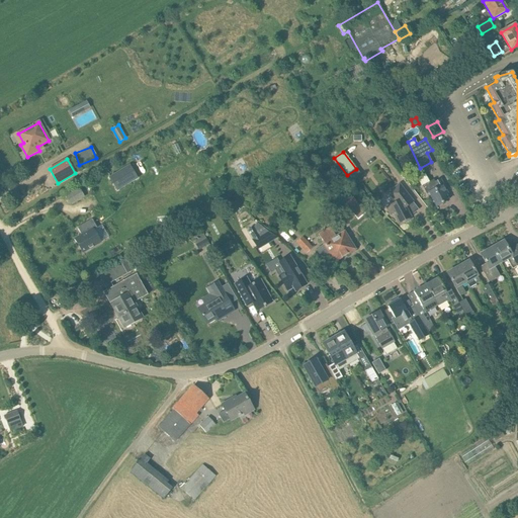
[(139,179),(130,165),(108,177),(117,191),(139,179)]
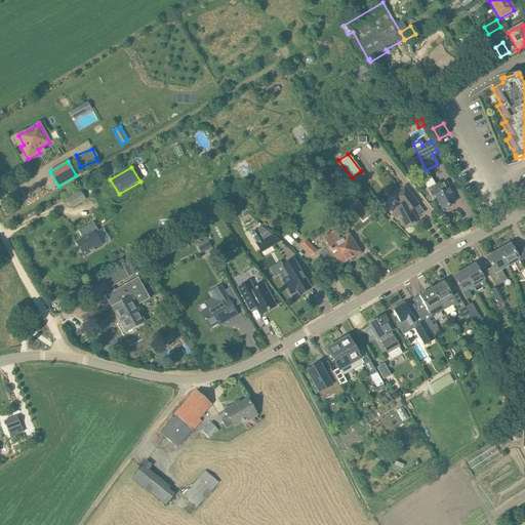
[(452,197),(454,195),(447,182),(441,185),(440,183),(435,185),(431,176),(423,180),(433,197),(436,195),(443,209),(454,202),(452,197)]
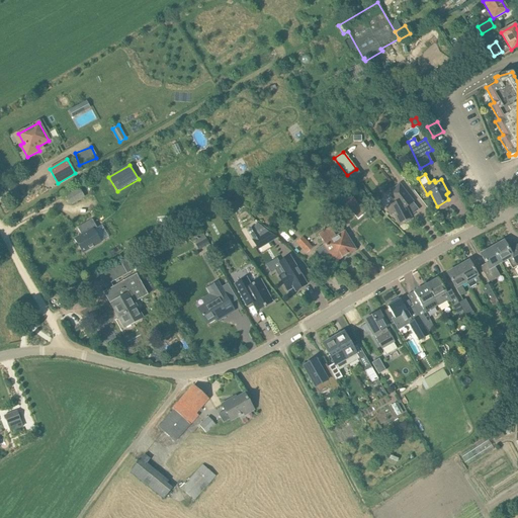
[(406,207),(407,207),(413,202),(400,185),(389,193),(396,203),(386,208),(391,216),(394,213),(399,225),(405,222),(405,223),(410,221),(410,219),(411,219),(406,207)]
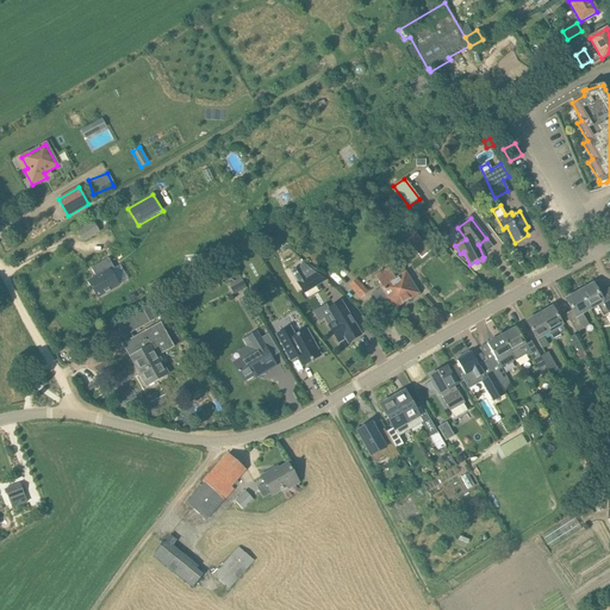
[(94,223),(78,231),(83,241),(99,231),(94,223)]
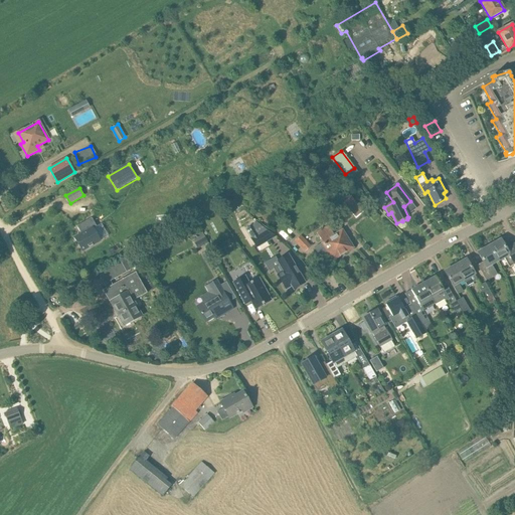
[(350,196),(343,203),(356,218),(364,212),(350,196)]
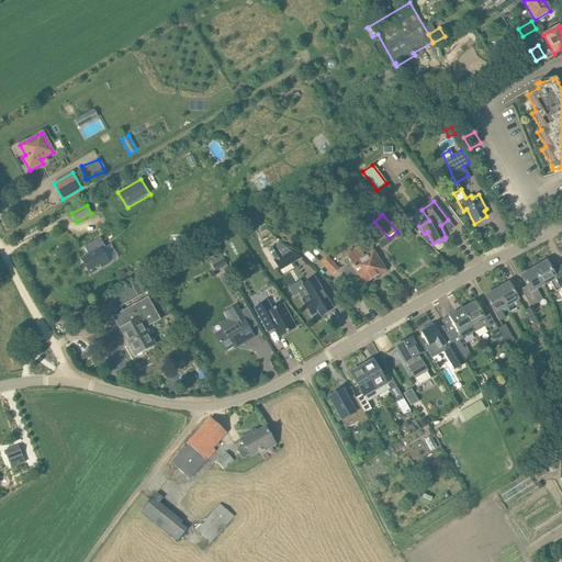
[(105,247),(100,238),(83,247),(89,256),(81,260),(90,274),(109,263),(101,250),(105,247)]
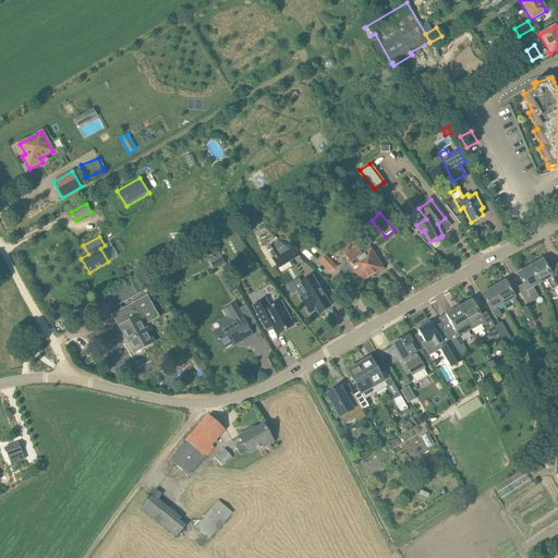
[(294,252),(277,240),(270,244),(280,259),(294,252)]
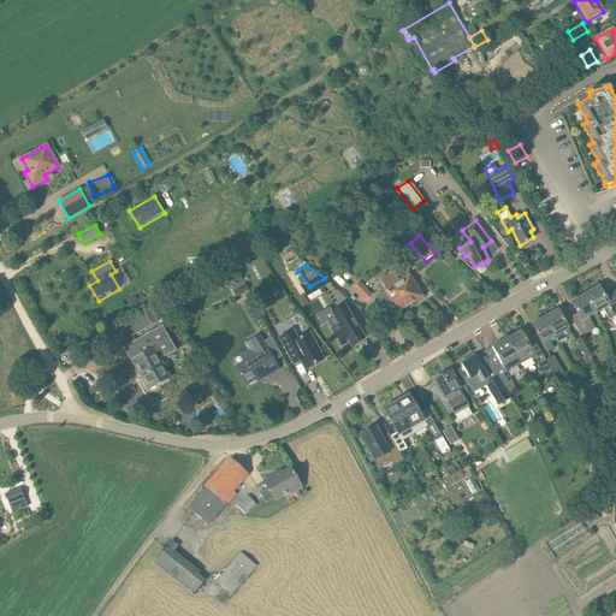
[(330,282),(325,278),(309,286),(298,270),(292,274),(306,295),(330,282)]
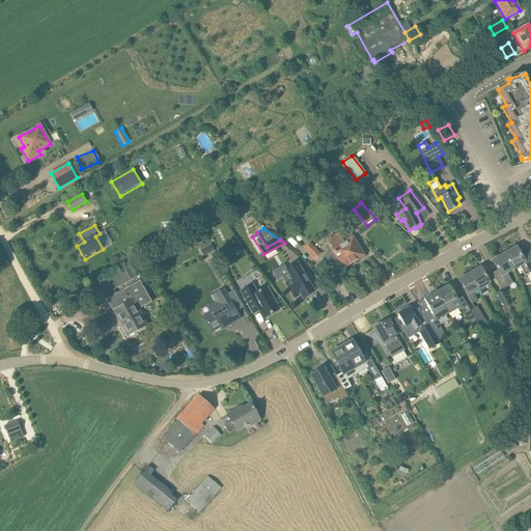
[(333,250),(324,256),(330,267),(338,261),(342,268),(344,267),(362,255),(353,240),(348,232),(344,235),(347,241),(344,243),(338,233),(327,241),(332,249),(333,250)]
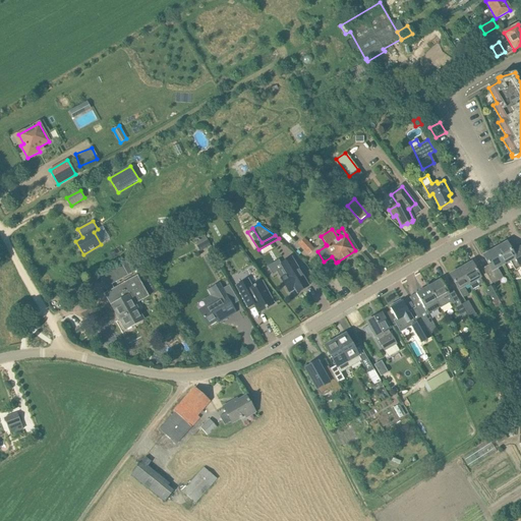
[(196,245),(200,251),(211,244),(206,236),(196,242),(197,245),(196,245)]
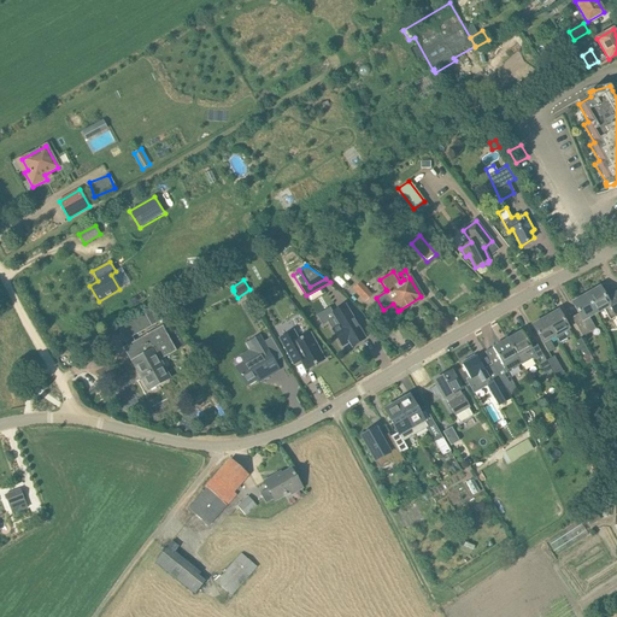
[(362,281),(353,288),(365,301),(372,293),(362,281)]
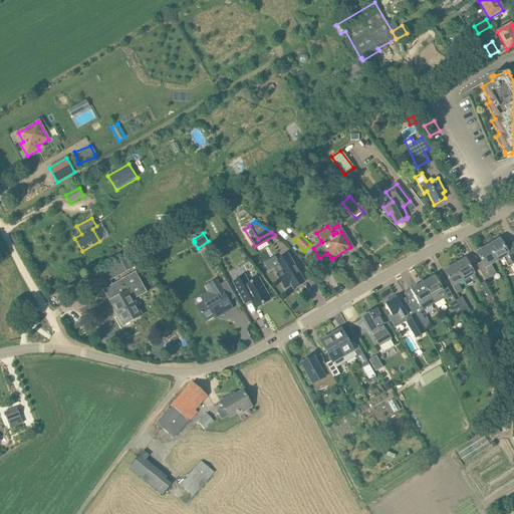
[(503,258),(505,260),(508,266),(513,263),(513,249),(507,253),(499,239),(489,245),(497,261),(503,258)]
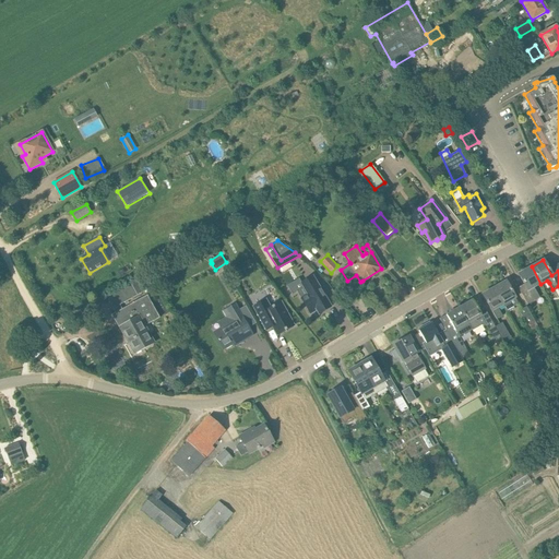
[(532,266),(519,274),(524,283),(516,287),(527,305),(539,297),(534,288),(540,284),(532,266)]
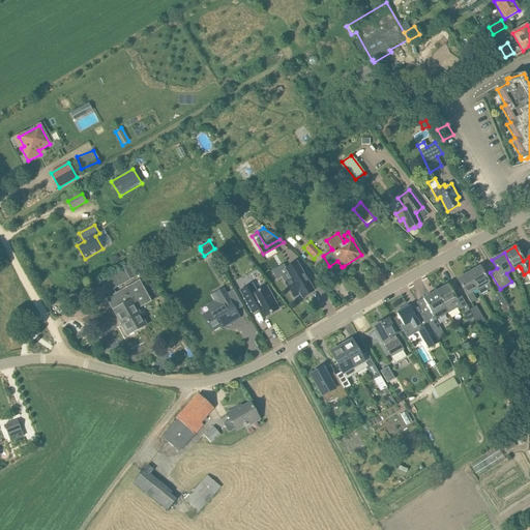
[(226,257),(221,260),(226,269),(231,266),(226,257)]
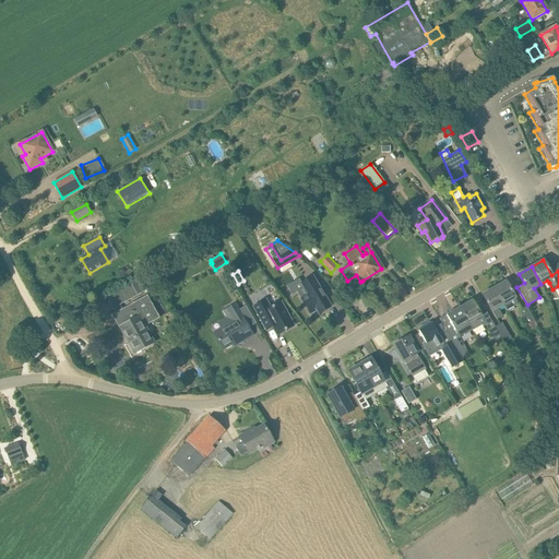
[(119,290),(126,301),(151,287),(144,275),(119,290)]
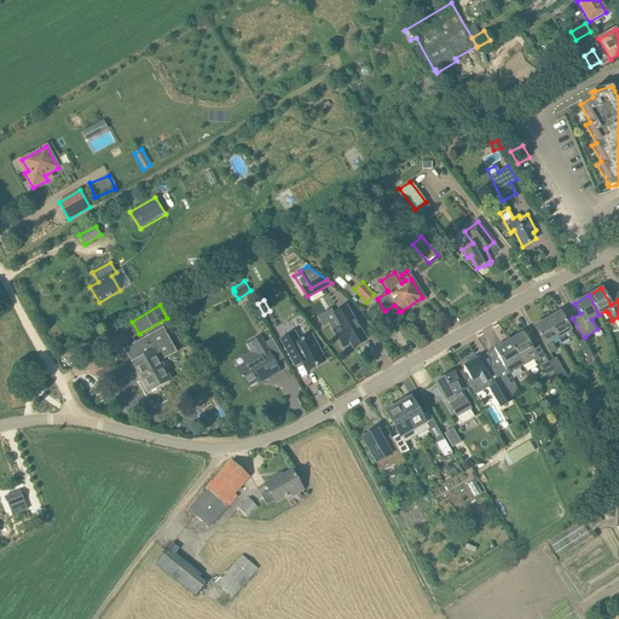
[(366,340),(346,307),(334,314),(336,318),(329,323),(343,348),(351,343),(353,348),(366,340)]
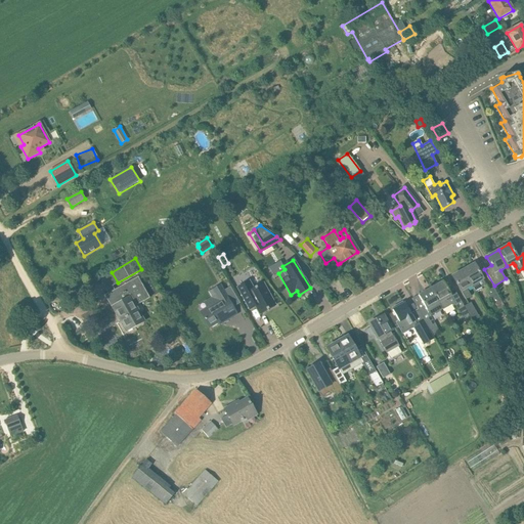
[(474,263),(463,270),(468,278),(472,286),(476,294),(482,290),(481,287),(486,284),(483,279),(474,263)]
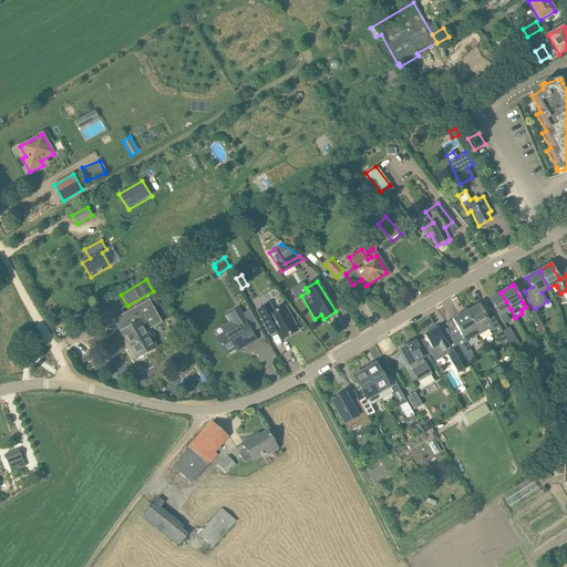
[(501,292),(490,299),(500,316),(504,325),(511,321),(505,312),(511,309),(501,292)]
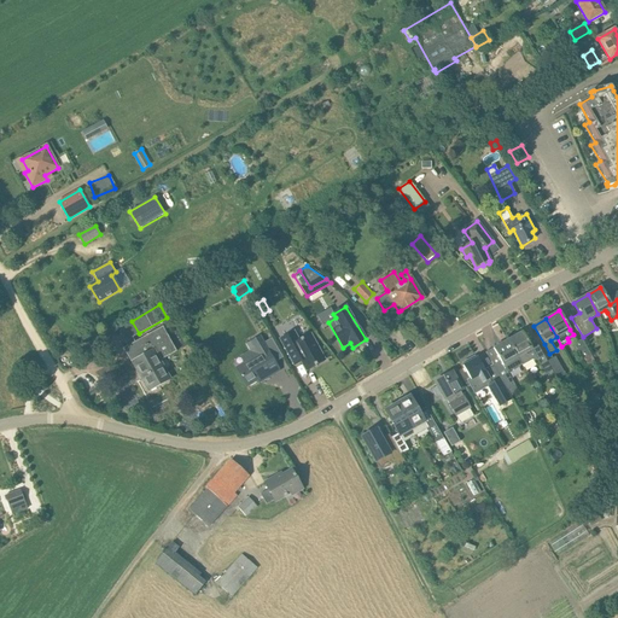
[(170,380),(164,371),(158,361),(178,350),(163,325),(124,347),(127,351),(133,361),(151,392),(170,380)]
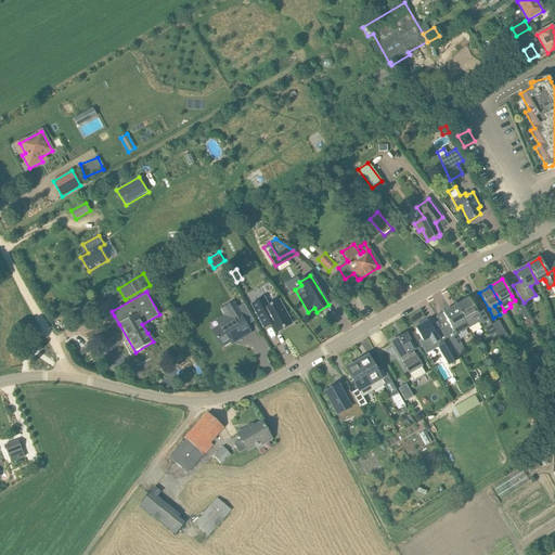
[(265,328),(265,327),(269,325),(271,324),(275,333),(291,324),(292,324),(279,300),(269,306),(265,298),(252,305),(265,328)]
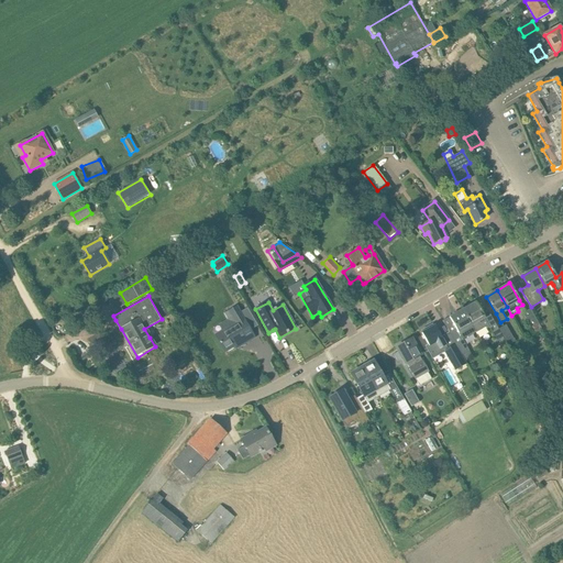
[(476,334),(488,327),(498,344),(505,341),(498,329),(490,315),(484,318),(476,302),(462,310),(475,331),(476,334)]
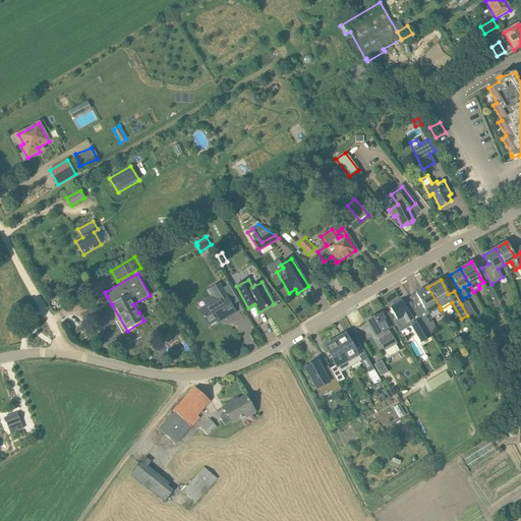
[(219,299),(199,310),(209,326),(221,317),(223,321),(230,315),(235,312),(231,305),(228,299),(219,284),(212,288),(219,299)]
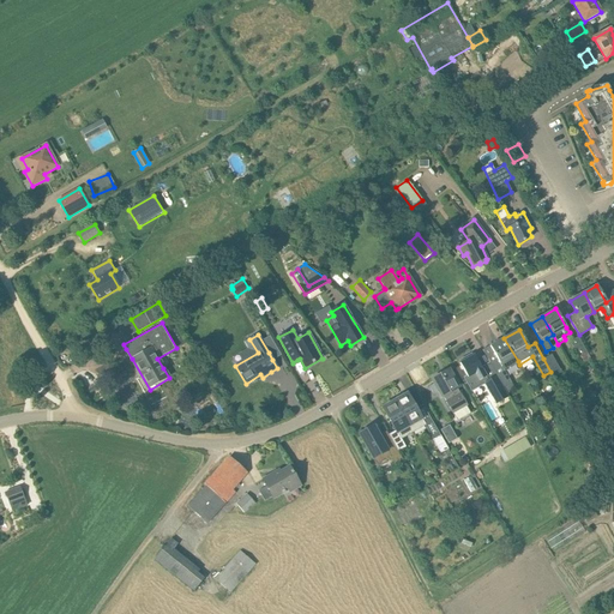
[(578,337),(570,342),(583,363),(591,359),(578,337)]
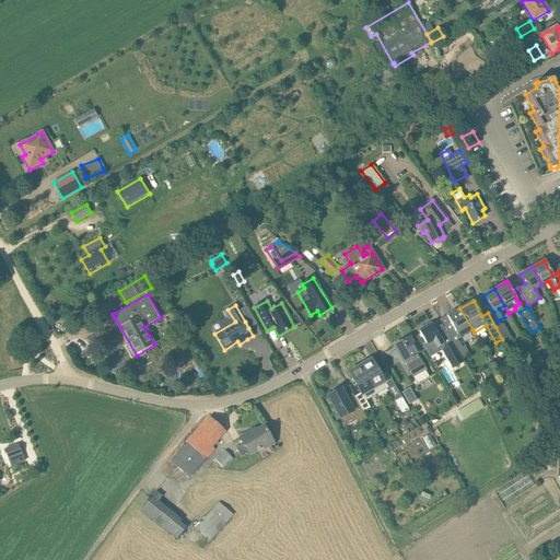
[(453,327),(446,330),(453,341),(463,358),(470,353),(459,336),(473,329),(459,308),(447,316),(453,327)]
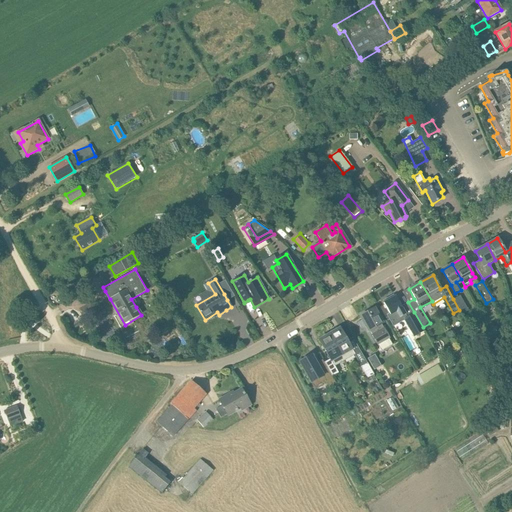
[(389,298),(383,301),(384,303),(383,304),(390,314),(387,316),(393,325),(404,319),(415,337),(425,331),(423,327),(414,312),(408,317),(395,296),(394,297),(390,300),(389,298)]
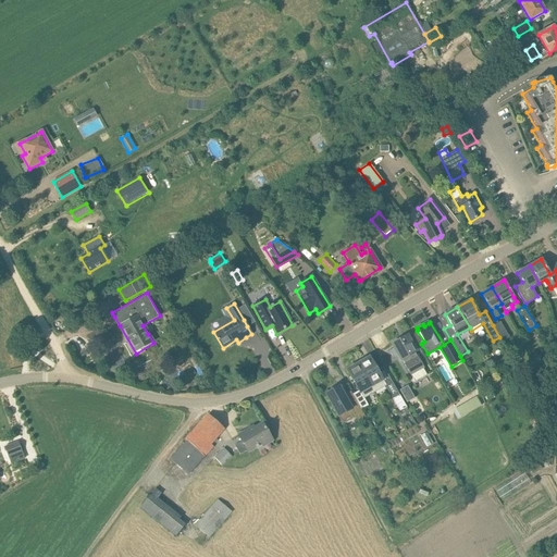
[(500,322),(493,325),(499,337),(502,343),(509,338),(500,322)]
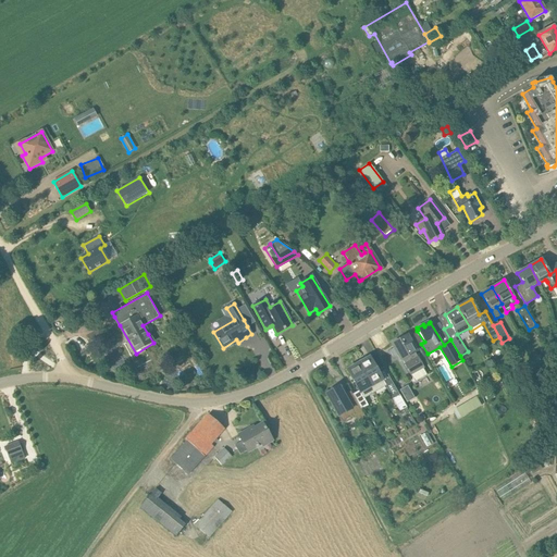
[(384,333),(388,342),(395,337),(391,329),(384,333)]
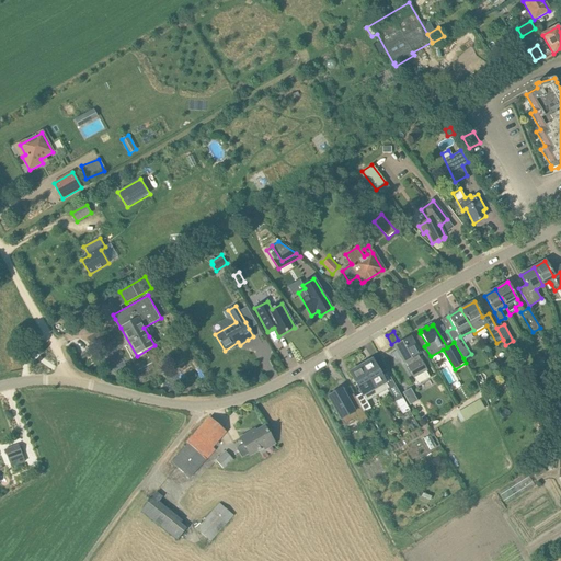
[(431,377),(426,370),(427,369),(421,358),(420,358),(419,355),(410,339),(396,346),(407,366),(413,377),(418,385),(431,377)]
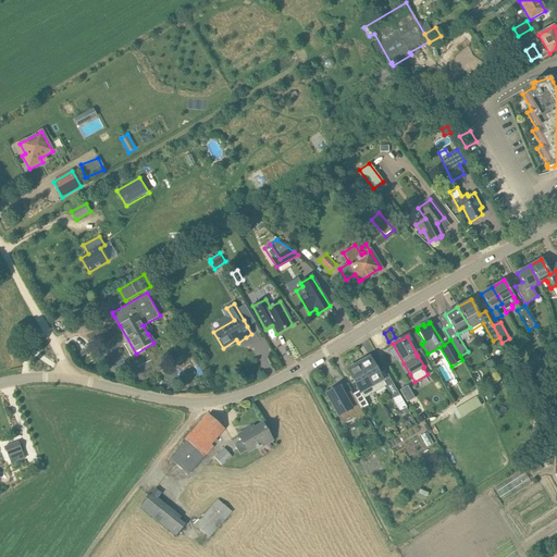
[(358,363),(374,392),(386,385),(370,357),(358,363)]
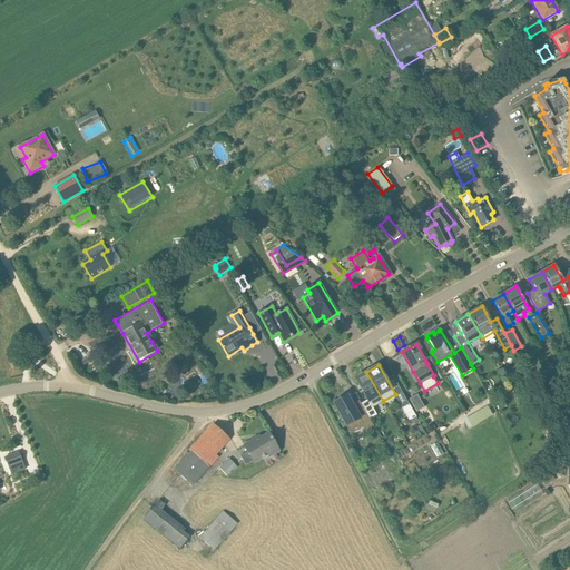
[(370,420),(376,415),(372,408),(383,401),(366,372),(355,379),(367,400),(361,404),(363,408),(370,420)]
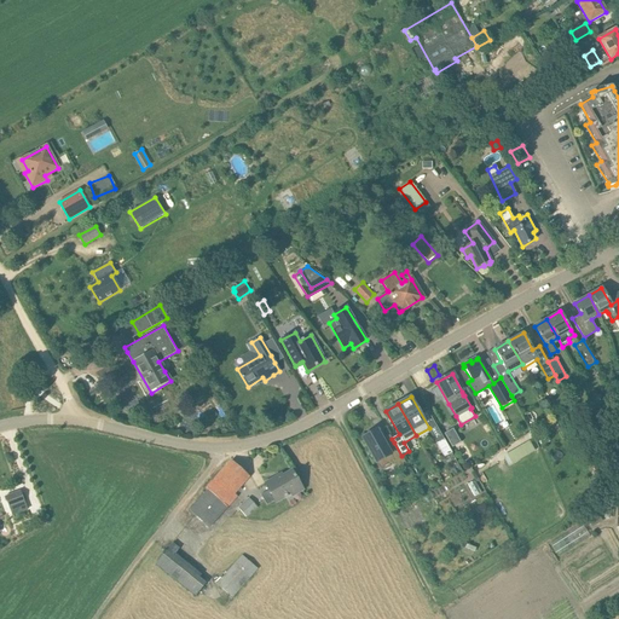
[(397,466),(405,461),(401,456),(394,443),(387,446),(377,429),(363,438),(380,469),(394,462),(397,466)]
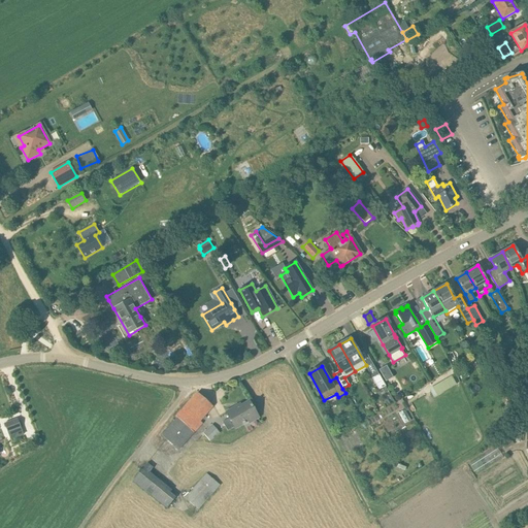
[(387,366),(380,370),(386,382),(393,377),(387,366)]
